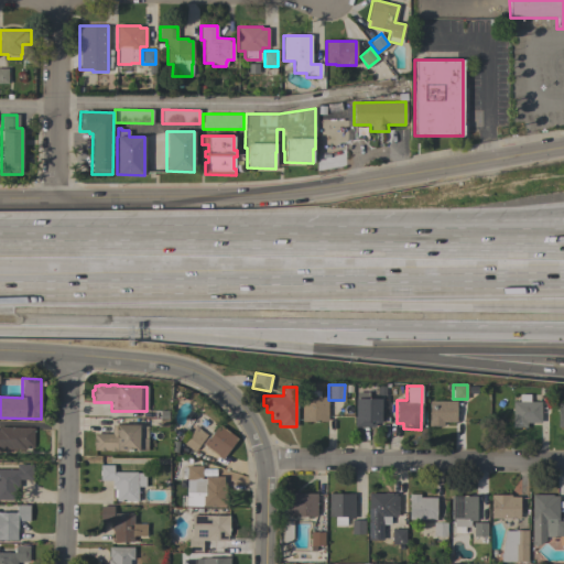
[(301,398),(303,398),(303,391),(320,391),(320,397),(327,397),(327,421),(301,421),(301,398)]
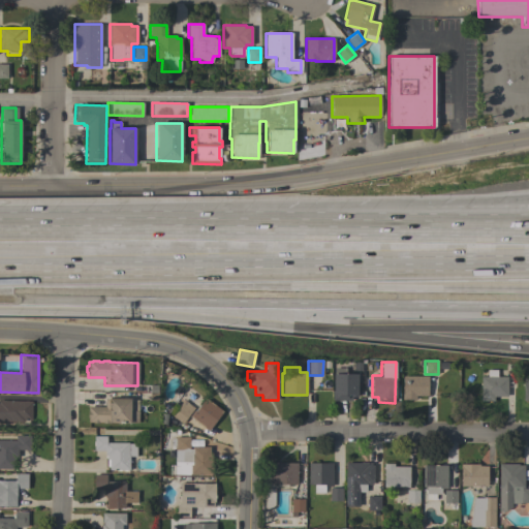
[(356,397),(351,397),(351,400),(332,400),(332,392),(333,392),(333,374),(335,374),(335,368),(346,368),(346,374),(356,374),(356,397)]
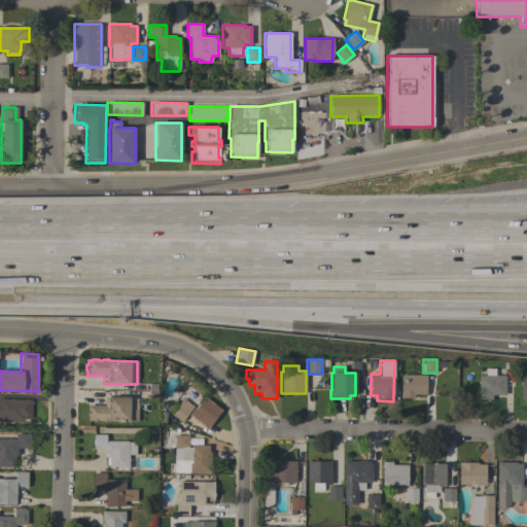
[(486,375),(486,369),(495,369),(495,376),(505,376),(505,395),(492,395),(492,399),(479,399),(479,375),(486,375)]
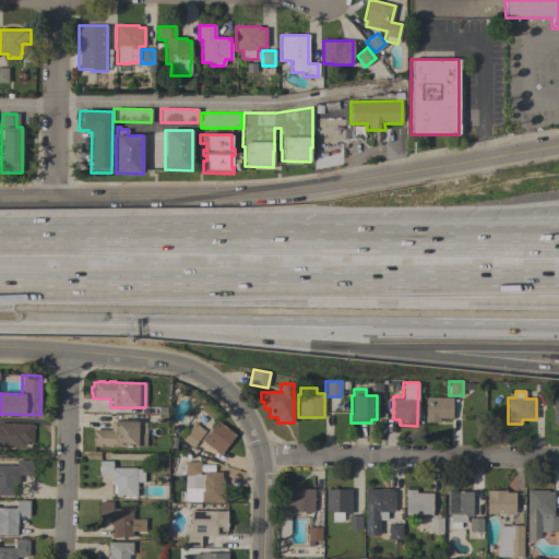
[(452,397),(452,418),(439,418),(439,423),(425,423),(425,397),(452,397)]
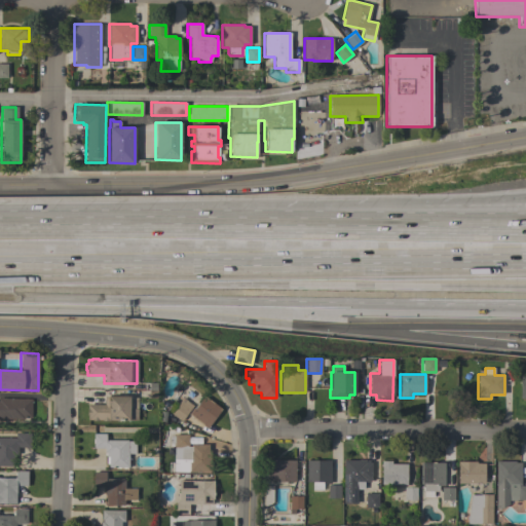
[(193,408),(194,409),(204,396),(221,409),(207,428),(188,415),(193,408)]
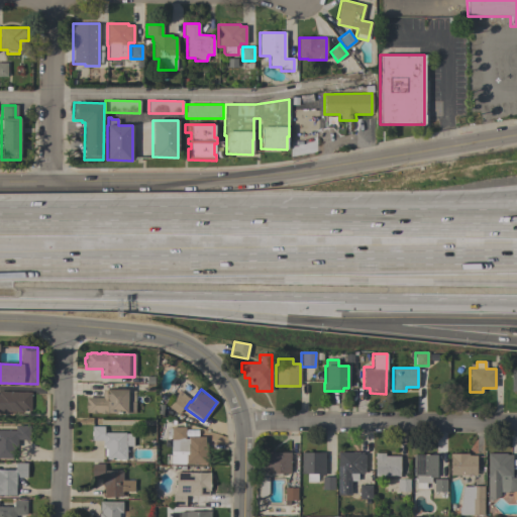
[(85,409),(85,401),(86,401),(86,397),(102,397),(102,390),(127,390),(127,402),(135,402),(134,413),(85,413),(85,409)]
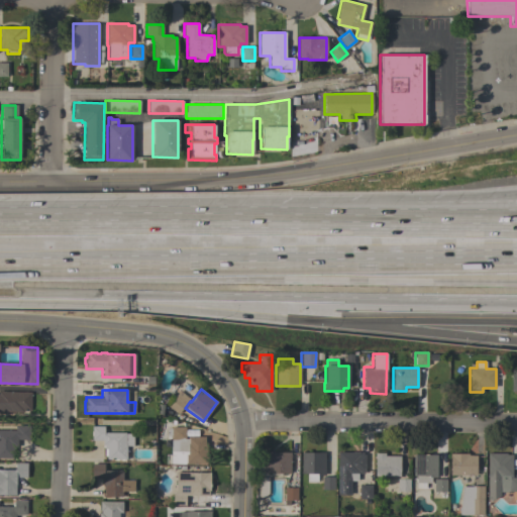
[(0,391),(31,393),(30,410),(24,410),(24,411),(22,411),(22,413),(0,412),(0,391)]
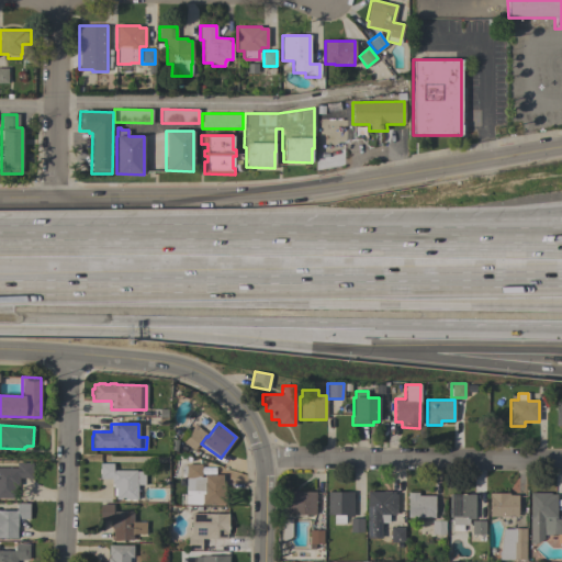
[(194,425),(205,433),(193,450),(182,441),(194,425)]
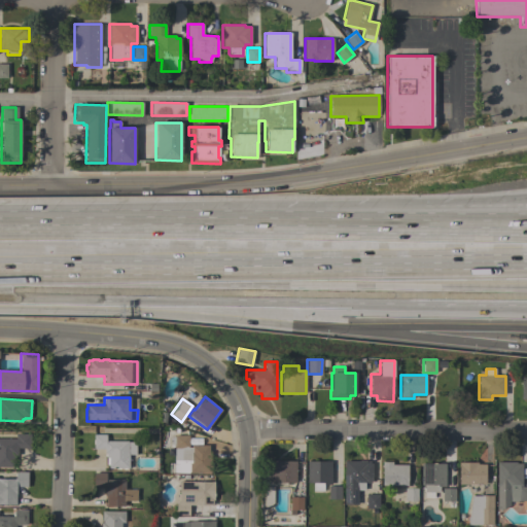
[(0,438),(15,438),(15,433),(30,433),(30,448),(18,448),(16,467),(0,467),(0,438)]
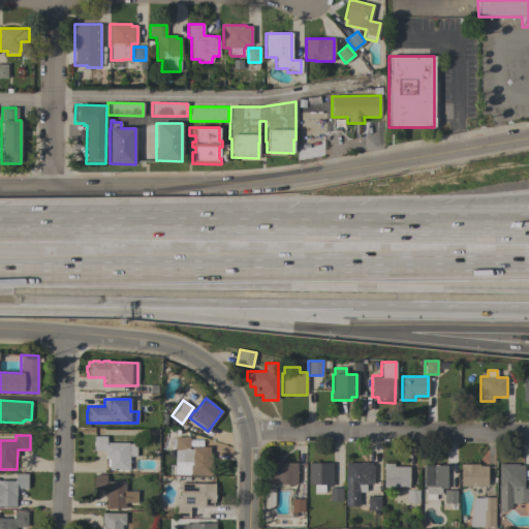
[(128,442),(128,444),(135,443),(135,456),(129,456),(129,470),(109,470),(109,459),(105,459),(105,456),(104,456),(104,452),(94,452),(94,436),(106,436),(106,443),(128,442)]
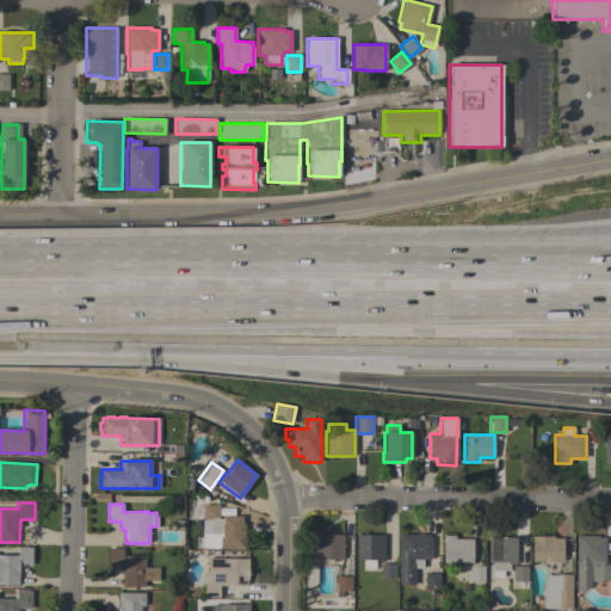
[(242,523),(244,523),(244,549),(217,549),(217,538),(210,538),(210,522),(217,522),(217,519),(202,519),(202,505),(218,505),(218,519),(221,519),(221,516),(242,516),(242,523)]
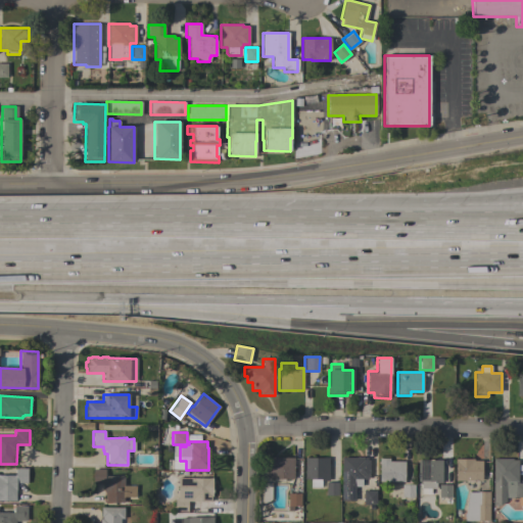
[(293,458),(293,479),(266,478),(267,457),(293,458)]
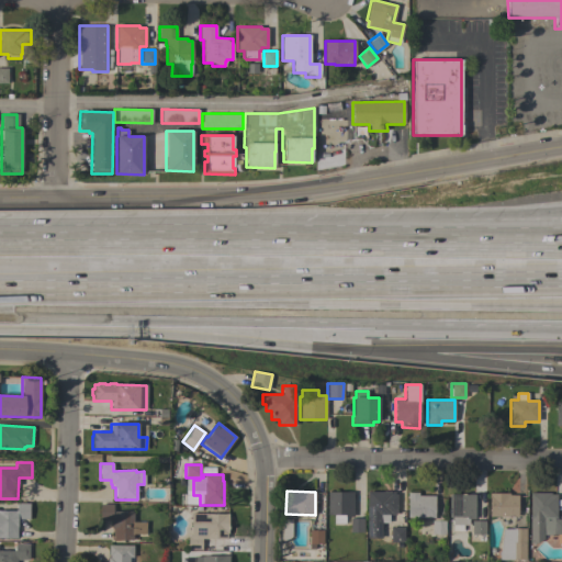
[(353,492),(353,517),(345,517),(345,524),(334,524),(334,515),(327,515),(327,492),(353,492)]
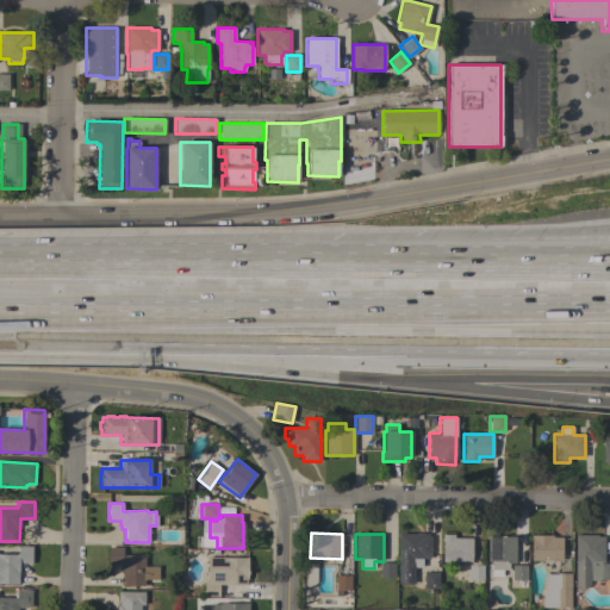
[(398,534),(423,534),(423,536),(430,536),(430,556),(423,556),(423,559),(422,559),(422,567),(415,567),(414,585),(398,584),(398,534)]
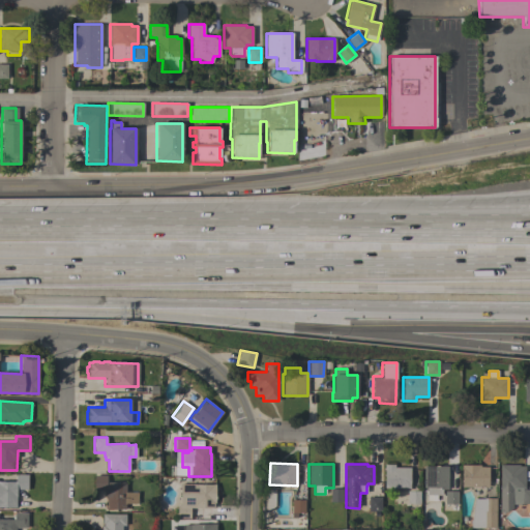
[(384,465),(394,465),(394,468),(410,468),(410,489),(384,488),(384,465)]
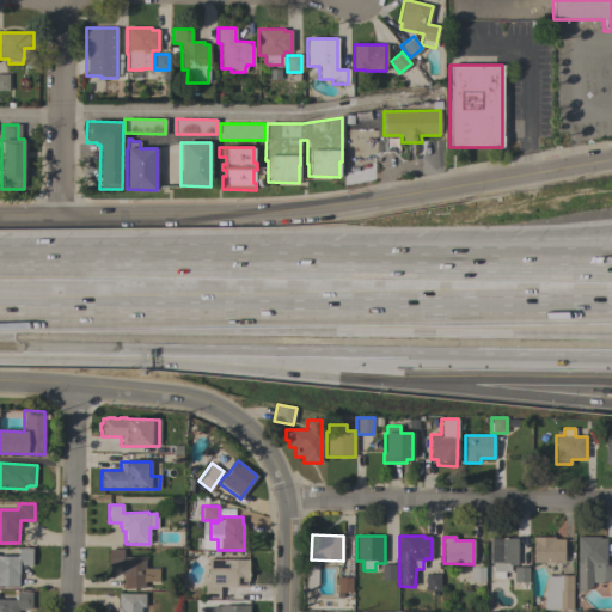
[(533,537),(554,537),(554,539),(563,539),(563,563),(532,562),(533,537)]
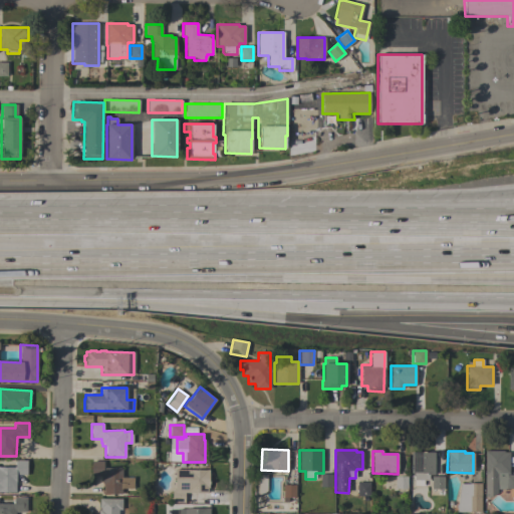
[(491,497),(484,497),(485,451),(503,451),(503,452),(509,452),(509,475),(513,475),(513,489),(502,489),(502,484),(497,484),(497,493),(491,497)]
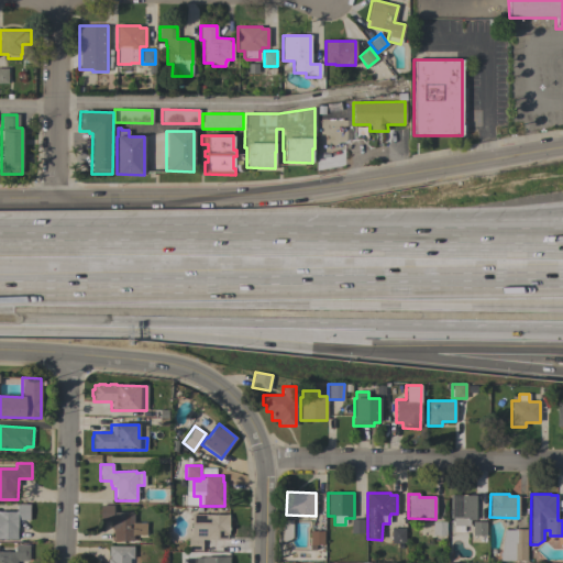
[(475,495),(475,520),(470,520),(470,526),(464,526),(463,532),(453,532),(453,518),(450,518),(450,495),(475,495)]
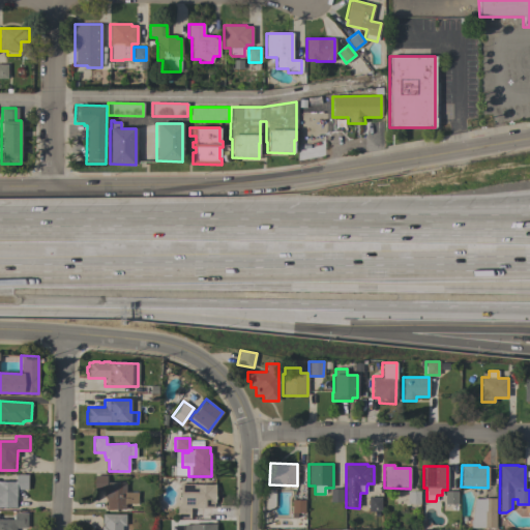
[(0,481),(16,481),(16,474),(27,474),(27,490),(16,490),(16,507),(0,507),(0,481)]
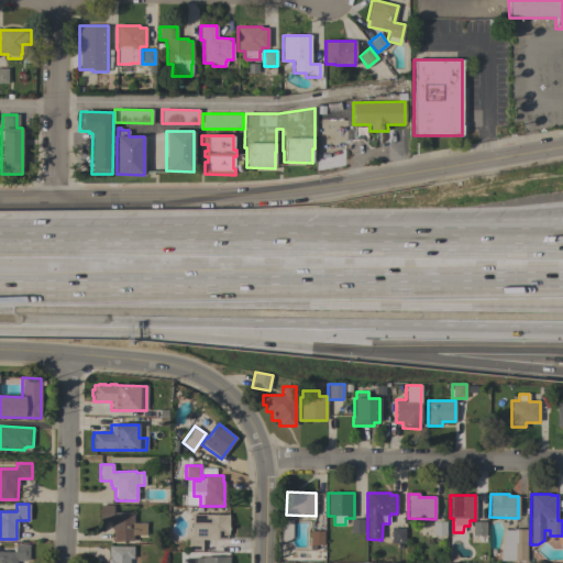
[(133,523),(146,523),(145,536),(133,534),(133,541),(113,541),(113,531),(111,531),(111,520),(99,520),(100,505),(113,505),(113,512),(133,512),(133,523)]
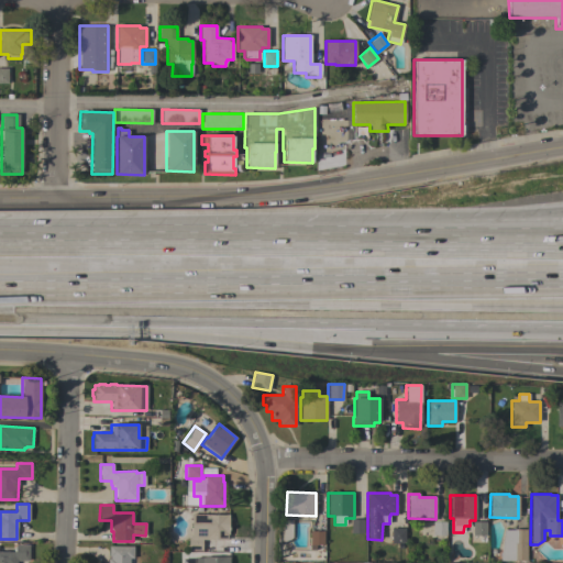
[(229,515),(228,534),(227,534),(227,540),(203,540),(203,538),(202,538),(201,551),(188,551),(188,537),(191,537),(191,515),(229,515)]
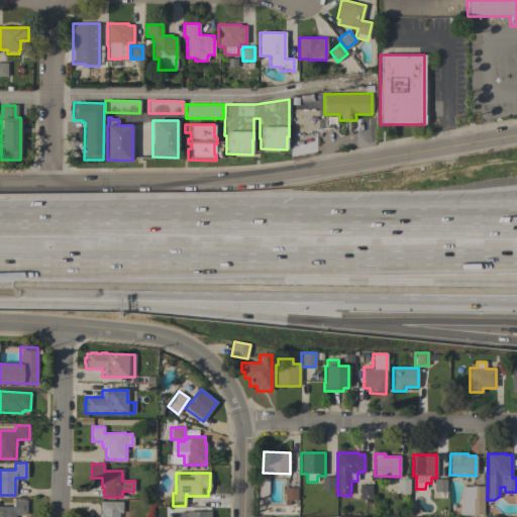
[(334,477),(334,490),(321,490),(321,477),(334,477)]
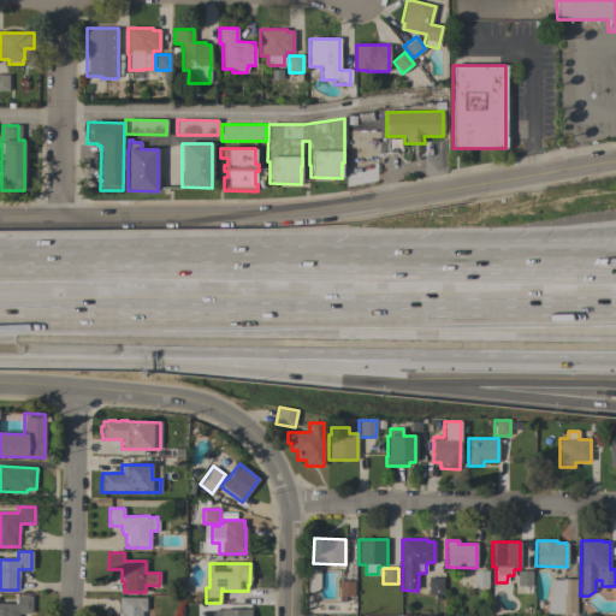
[(309,569),(319,569),(319,588),(309,596),(309,569)]
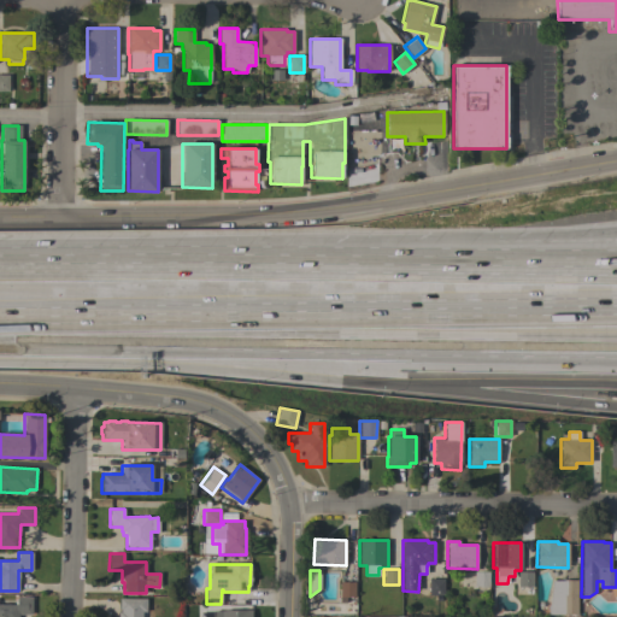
[(488,571),(488,587),(474,587),(474,571),(488,571)]
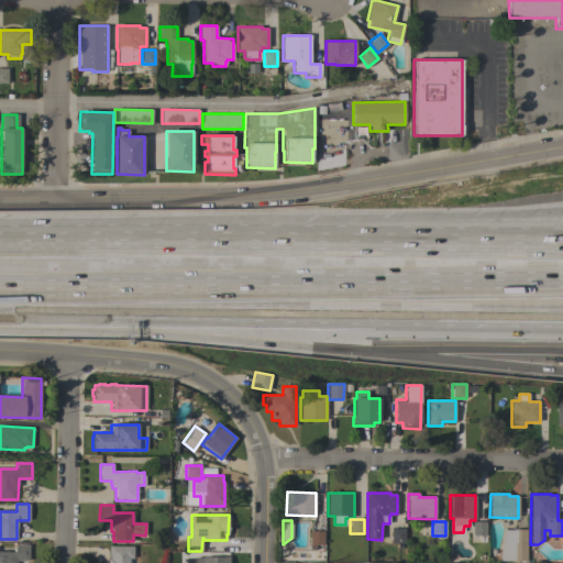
[(472,521),(486,521),(486,536),(472,536),(472,521)]
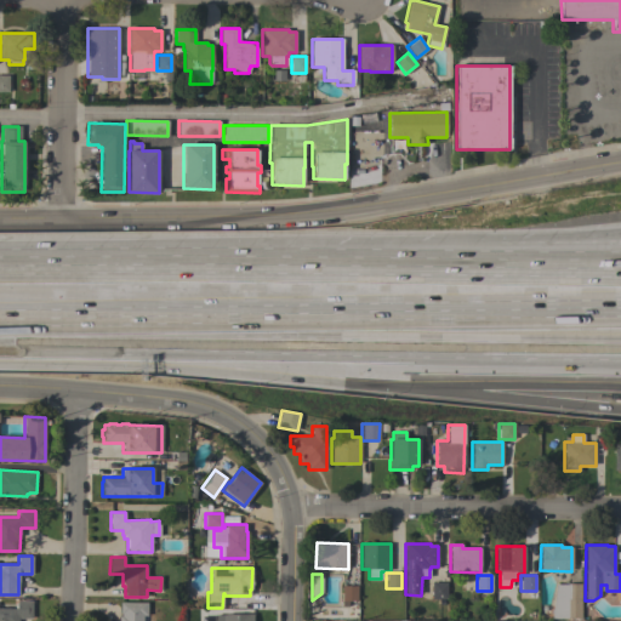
[(446,582),(446,599),(444,599),(444,607),(438,608),(438,599),(432,599),(431,582),(446,582)]
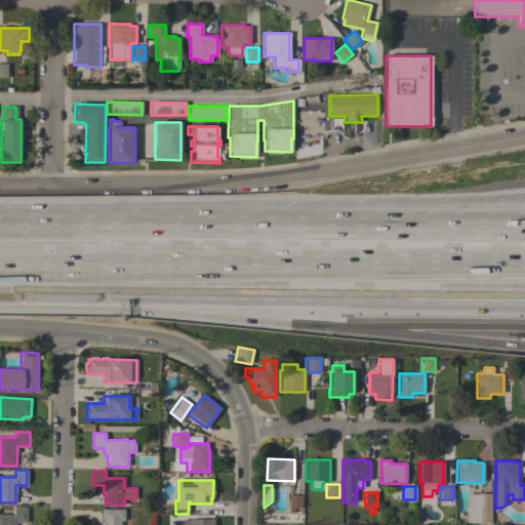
[(470,494),(491,494),(491,523),(466,522),(470,494)]
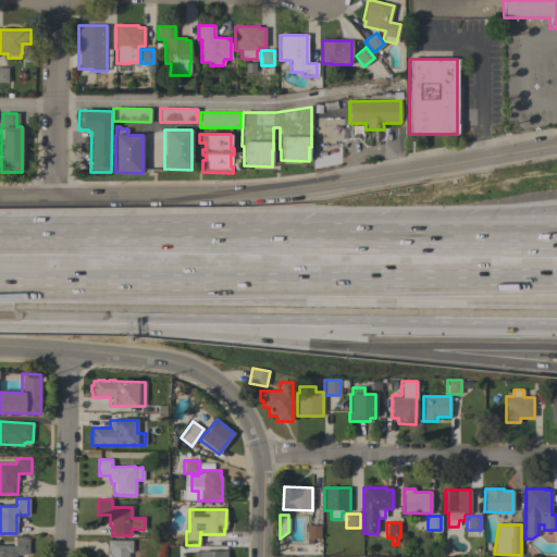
[(320,525),(320,540),(307,540),(306,525),(320,525)]
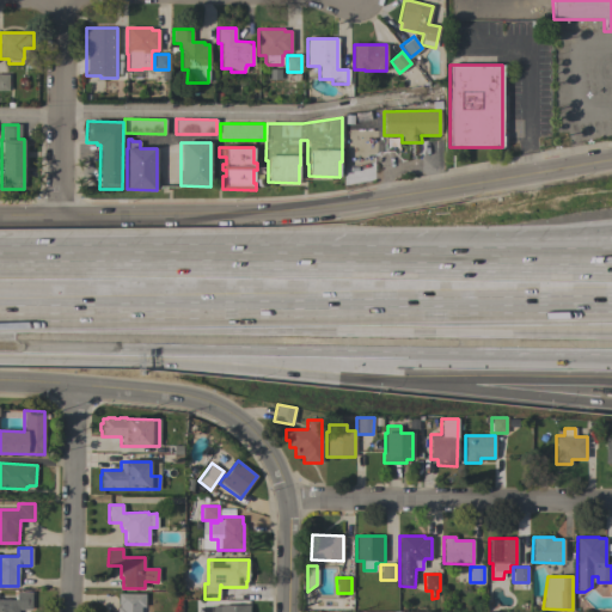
[(0,611),(0,600),(17,600),(17,593),(30,593),(30,610),(18,610),(18,611),(0,611)]
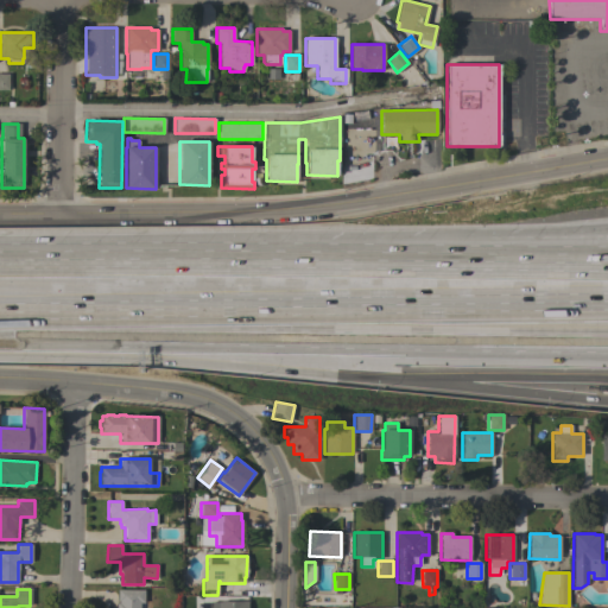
[(116,607),(116,603),(119,603),(119,601),(116,601),(116,589),(144,590),(144,603),(139,603),(139,607),(116,607)]
